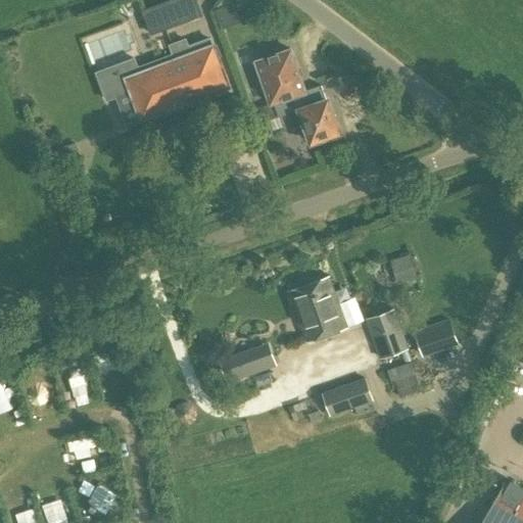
[(150,35),(202,16),(196,0),(168,0),(141,10),(150,35)]
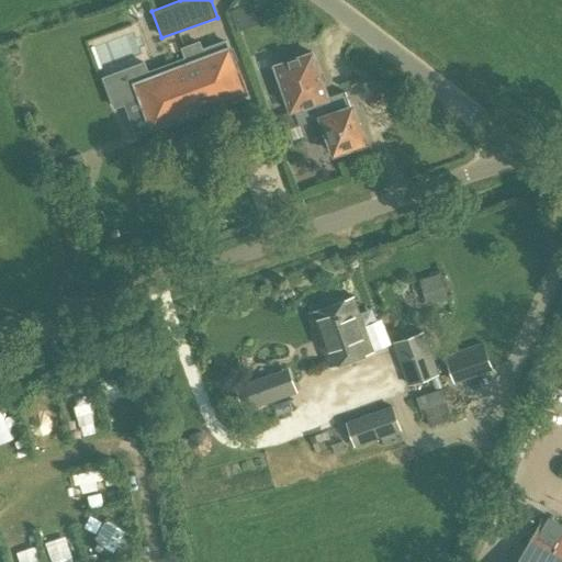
[(231,10),(235,23),(254,15),(249,3),(231,10)]
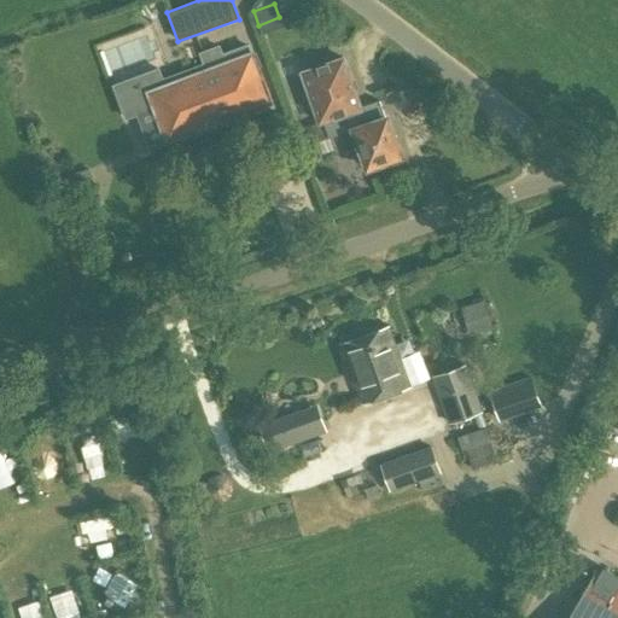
[(270,100),(250,45),(223,56),(220,47),(202,54),(205,64),(164,80),(159,68),(116,85),(128,116),(156,105),(168,138),(270,100)]
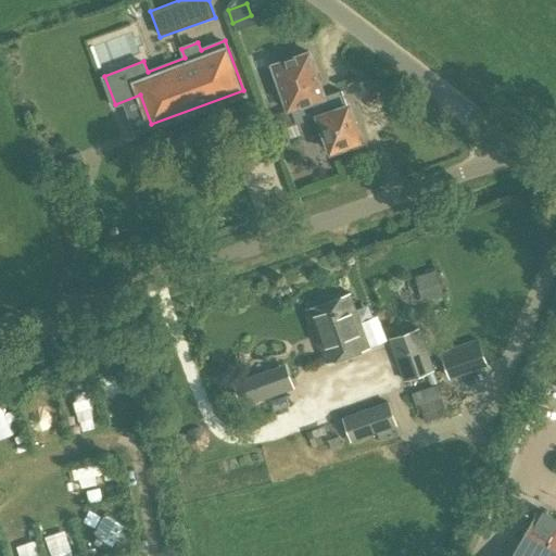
[(319,116),(349,108),(343,92),(325,99),(311,53),(273,65),(288,111),(290,110),(295,125),(319,116)]
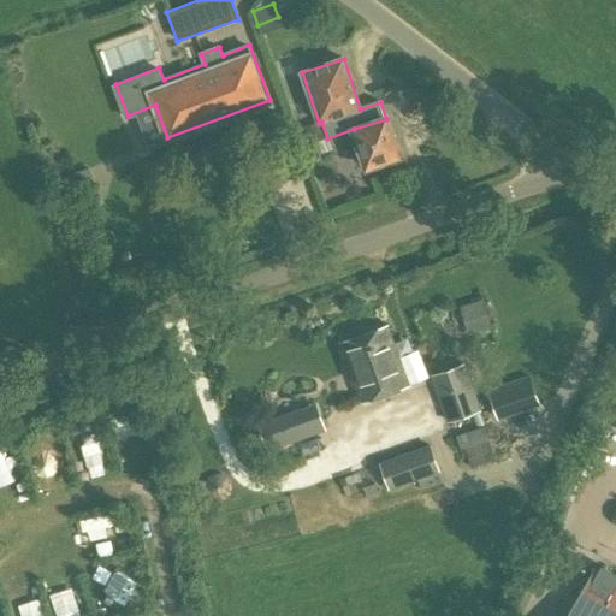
[(386,119),(354,129),(368,167),(400,157),(386,118),(386,119)]
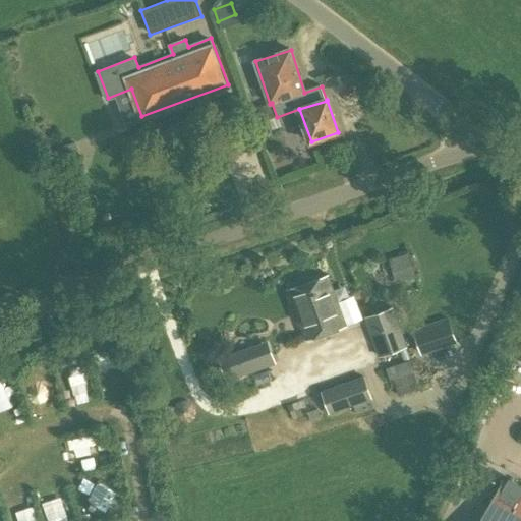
[(395,283),(415,277),(407,253),(388,259),(395,283)]
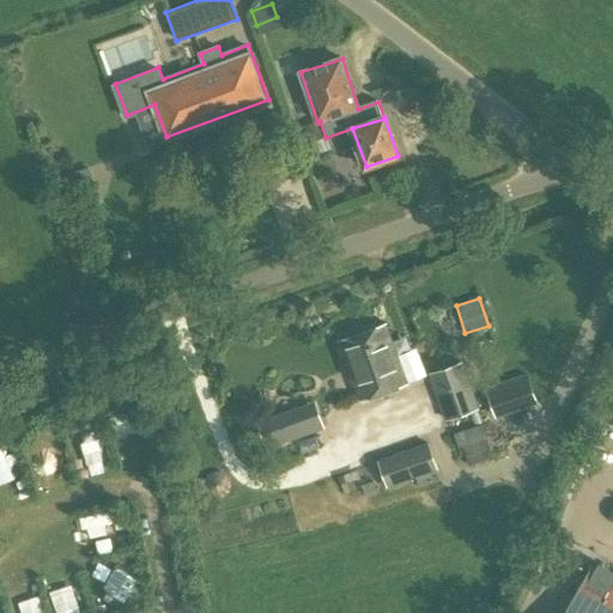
[(387,325),(340,341),(360,399),(408,382),(387,325)]
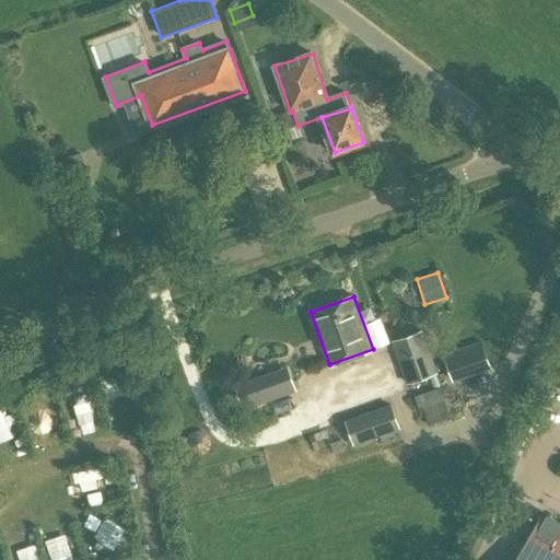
[(406,385),(438,374),(422,330),(391,341),(406,385)]
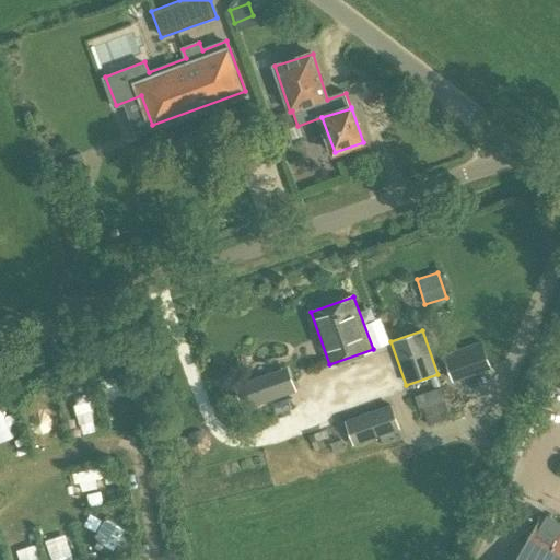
[(442,354),(452,382),(465,377),(456,350),(442,354)]
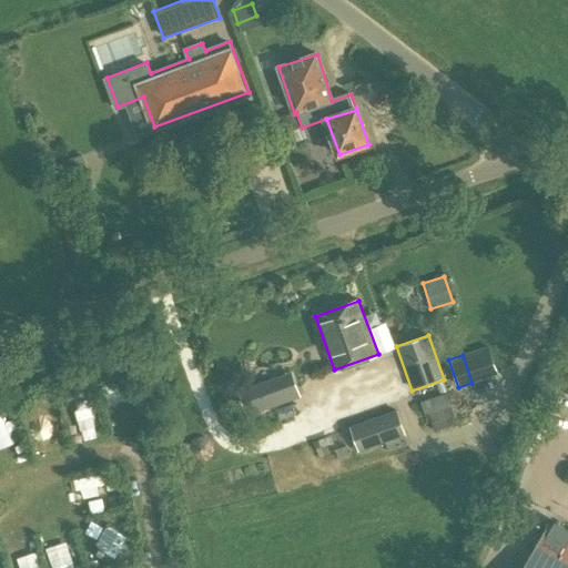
[(296,385),(283,389),(279,376),(237,389),(246,416),(300,396),(296,385)]
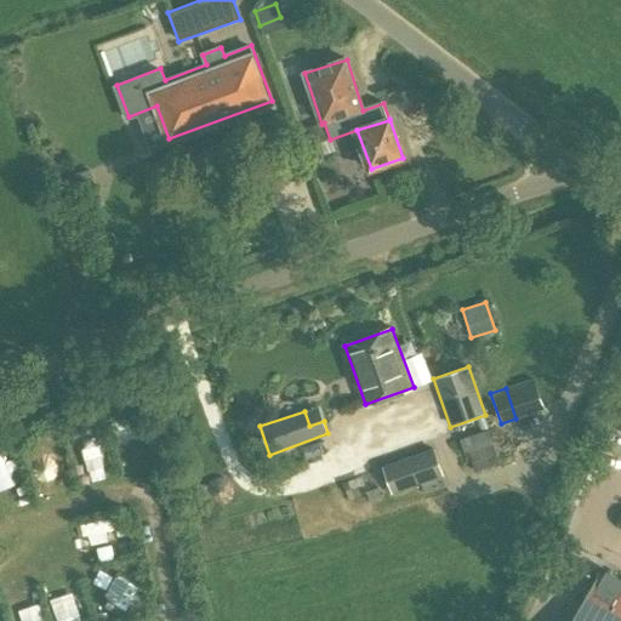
[(108,462),(100,445),(75,456),(84,473),(108,462)]
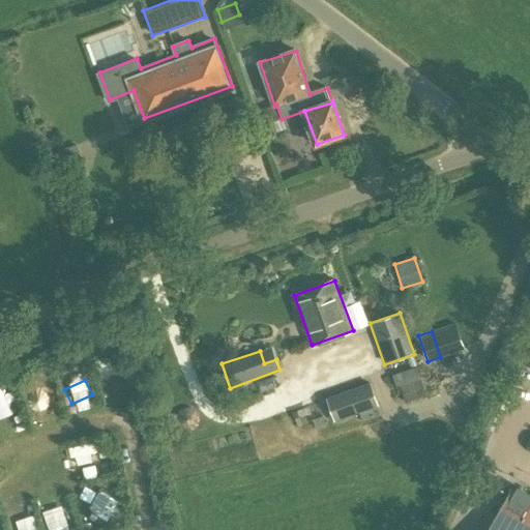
[(405,403),(427,395),(421,380),(400,388),(405,403)]
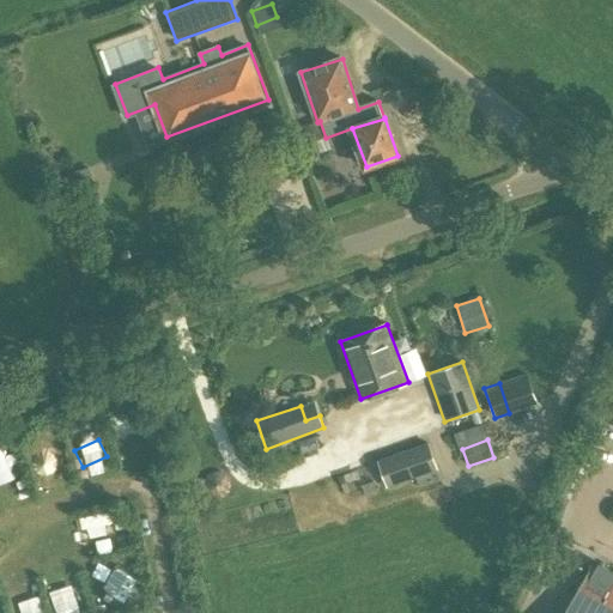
[(386,487),(437,469),(428,443),(376,461),(386,487)]
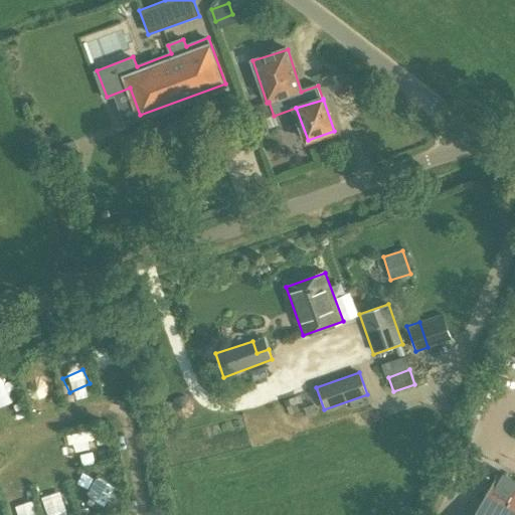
[(25,379),(32,397),(47,392),(40,373),(25,379)]
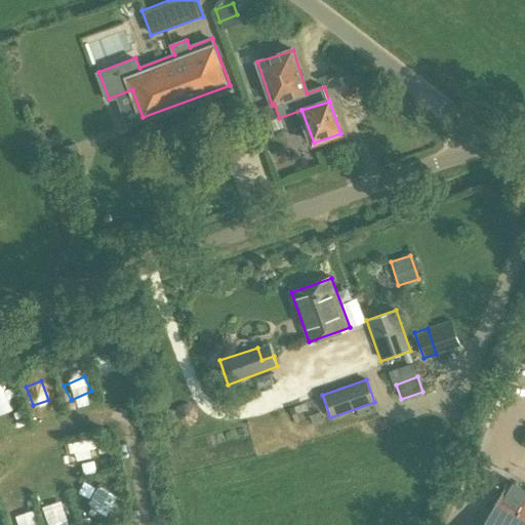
[(10,384),(0,386),(0,404),(13,401),(10,384)]
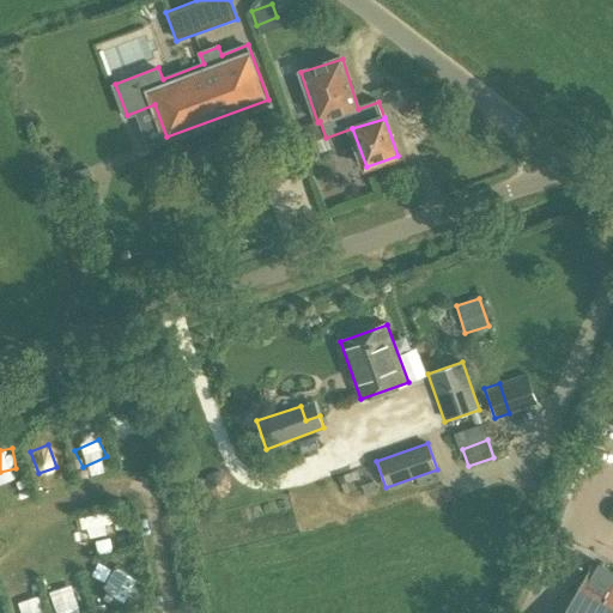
[(612,578),(612,577),(596,569),(594,574),(589,570),(563,612),(612,612),(612,583),(611,583),(612,578)]
